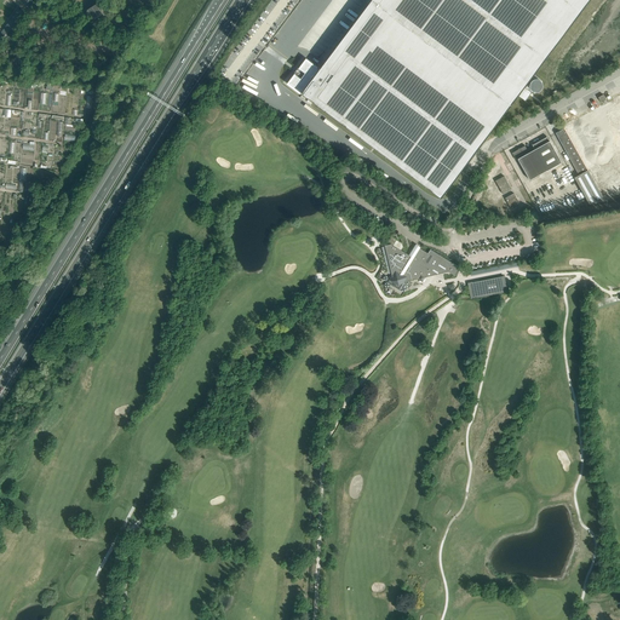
[(306,59),(288,82),(441,197),(461,170),(480,147),(492,128),(518,95),(526,101),(532,92),(524,86),(589,0),(369,0),(319,69),(306,59)]
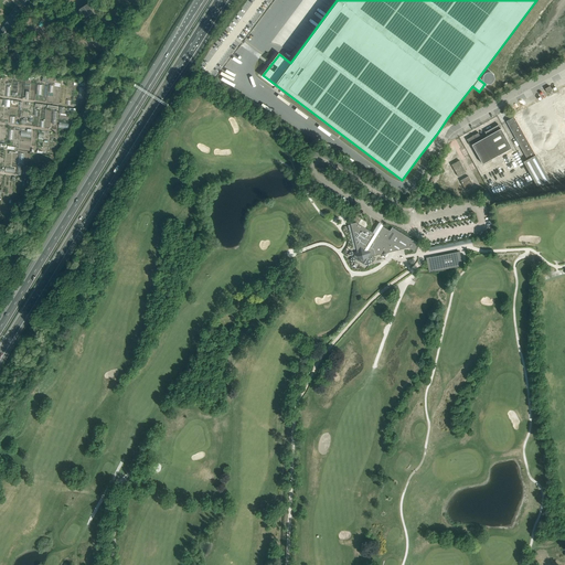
[(81,11),(85,18),(93,13),(87,6),(81,11)]
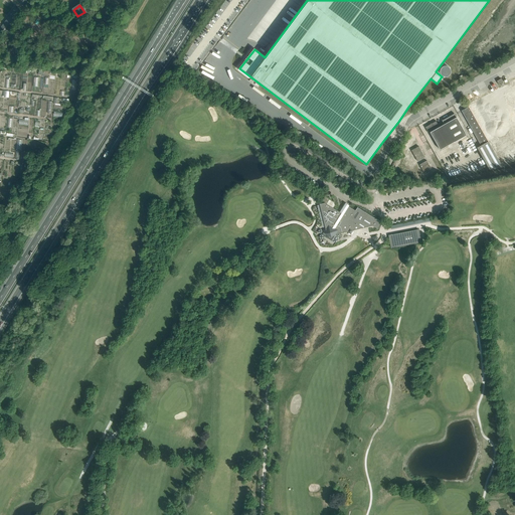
[(488,141),(469,107),(462,111),(481,145),(488,141)]
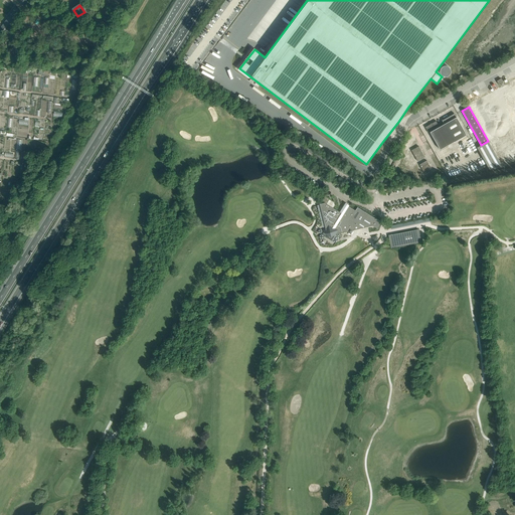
[(467,134),(455,114),(443,121),(444,124),(440,127),(437,121),(432,123),(433,124),(431,125),(431,124),(425,127),(428,133),(431,132),(440,149),(467,134)]
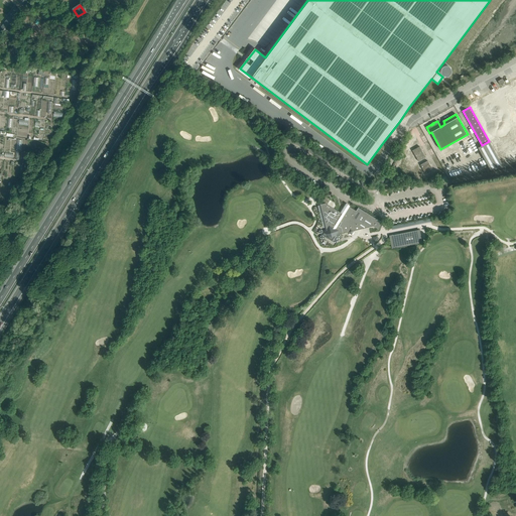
[(450,144),(455,151),(474,140),(470,134),(450,144)]
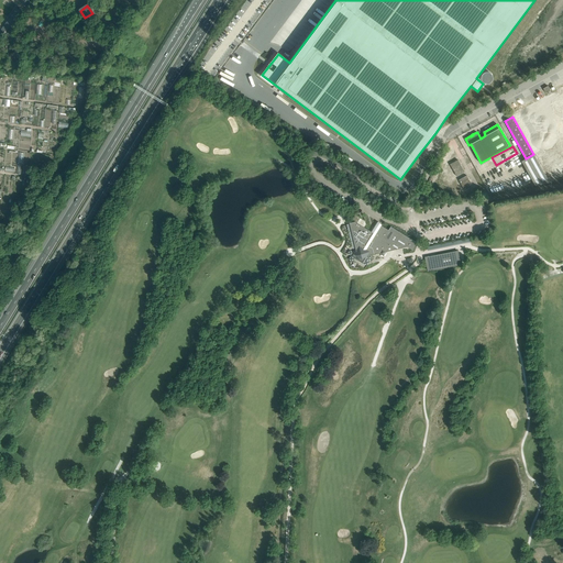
[(549,180),(533,154),(526,158),(521,161),(534,185),(549,183),(549,180)]
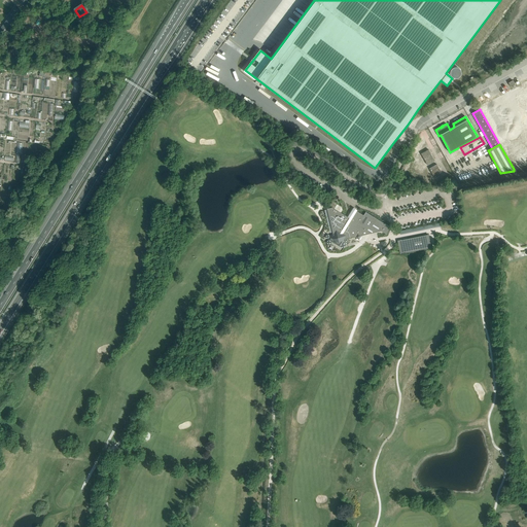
[(428,149),(421,153),(427,165),(434,161),(428,149)]
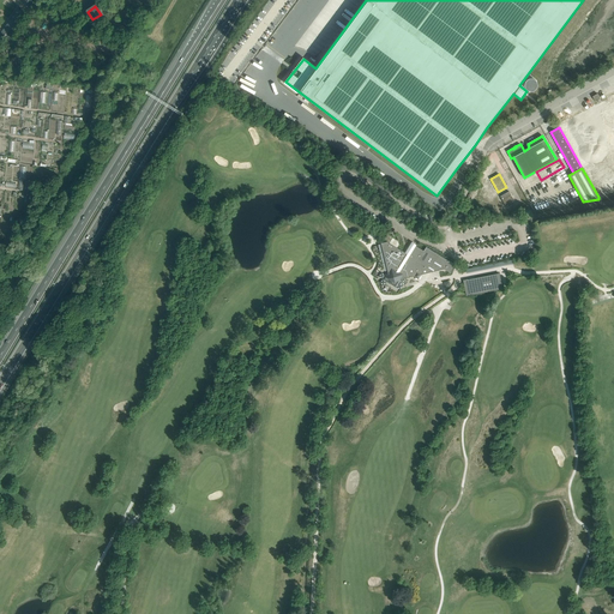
[(507,208),(516,203),(509,191),(500,196),(507,208)]
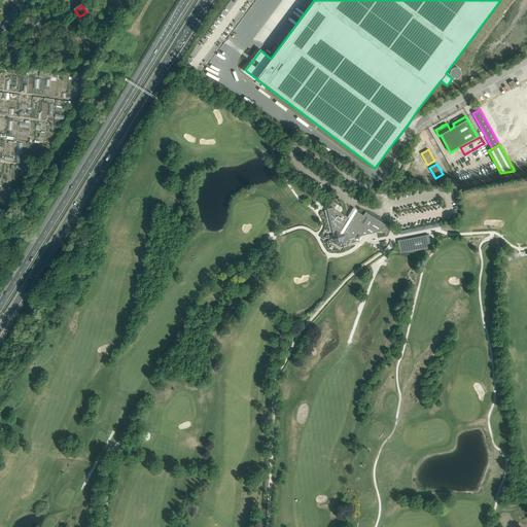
[(332,207),(327,208),(328,213),(332,233),(328,239),(340,246),(345,240),(348,239),(355,237),(359,239),(361,235),(369,234),(381,231),(387,234),(390,229),(391,227),(390,226),(365,212),(364,214),(363,215),(356,211),(351,219),(348,216),(341,212),(335,209),(332,207)]
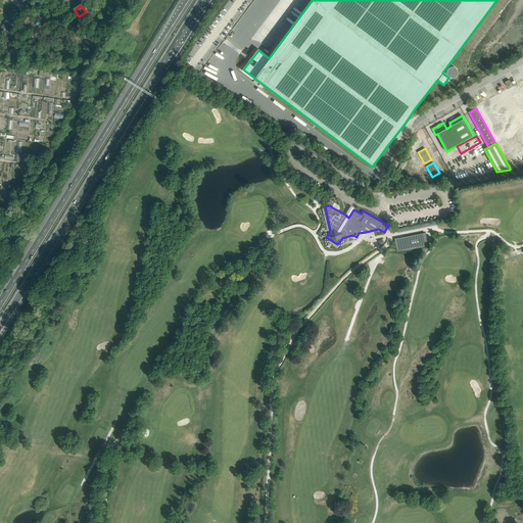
[(394,239),(397,250),(397,252),(429,246),(428,244),(427,244),(425,233),(406,237),(405,238),(400,239),(398,238),(394,239)]
